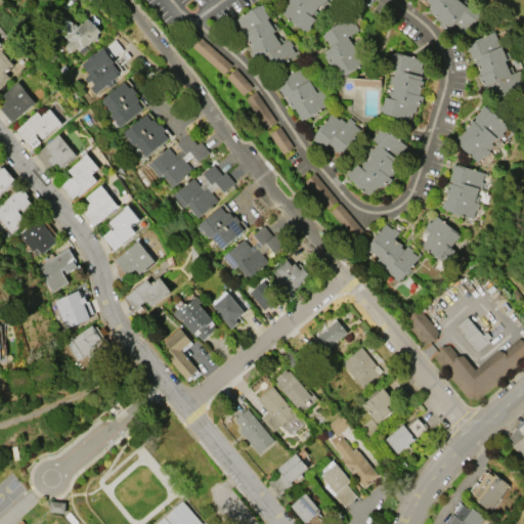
[(329,0),(323,6),(321,4),(313,15),(317,18),(314,22),(311,26),(312,27),(309,31),(306,29),(305,31),(295,23),(282,13),(288,7),(287,5),(290,0),(329,0)]
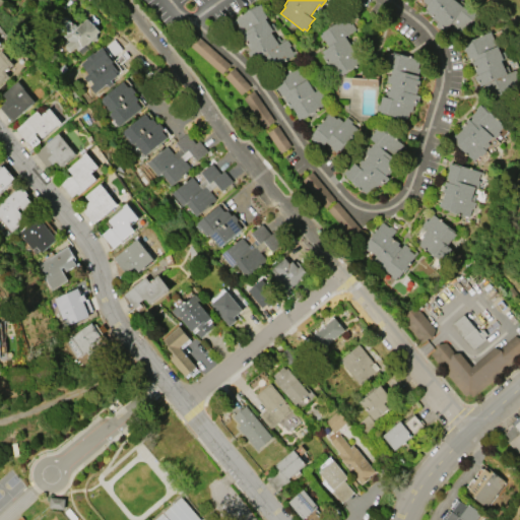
[(456,0),(464,7),(467,3),(480,13),(476,18),(460,39),(449,28),(446,31),(438,25),(440,22),(437,19),(429,12),(430,10),(427,8),(428,6),(424,2),(425,0),(456,0)]
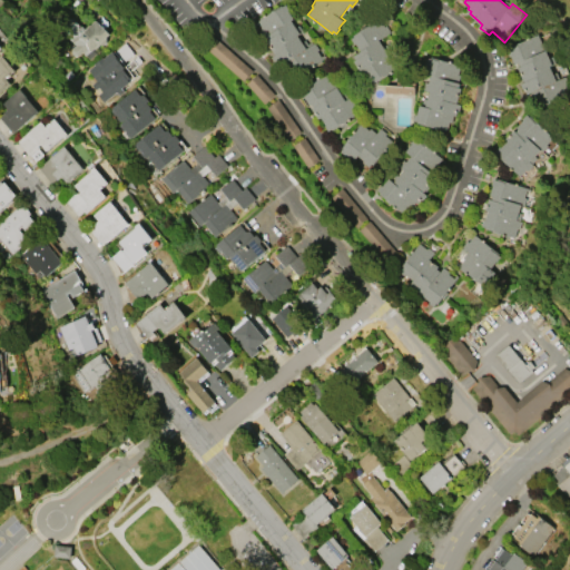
[(296,25),(302,32),(298,35),(302,41),(305,39),(310,46),(315,42),(320,49),(318,50),(323,57),(326,55),(327,57),(293,79),(284,65),(278,69),(272,58),(276,55),(267,41),(269,40),(267,37),(265,38),(261,31),(263,30),(259,26),(258,25),(257,26),(256,27),(255,26),(254,25),(283,5),(284,7),(287,5),(292,12),(290,15),(296,25)]
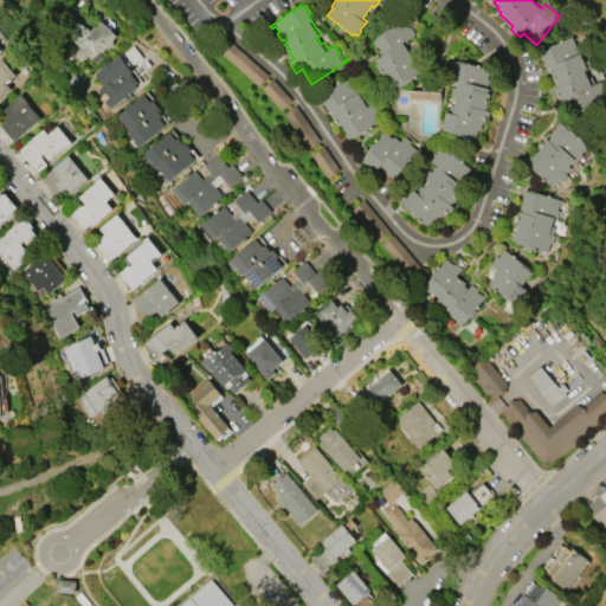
[(64,27),(76,18),(78,21),(79,20),(85,27),(86,26),(91,32),(91,31),(103,23),(108,28),(110,26),(114,31),(118,37),(100,52),(103,57),(96,63),(92,58),(91,59),(88,56),(82,60),(75,52),(81,47),(77,44),(78,43),(69,32),(64,27)]
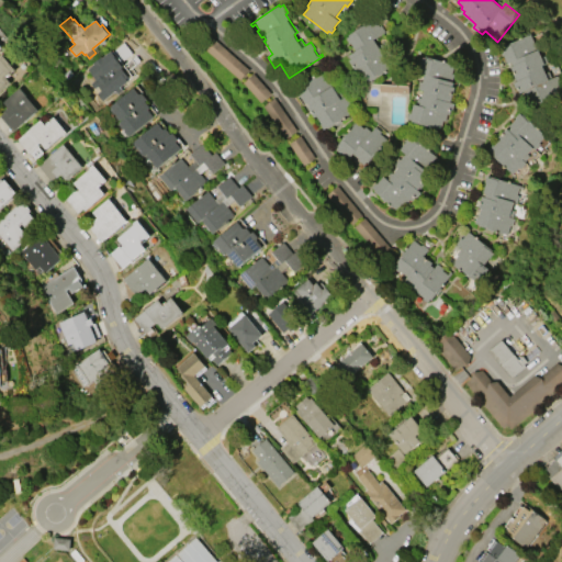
[(378,18),(381,22),(385,31),(378,35),(396,65),(367,82),(359,69),(356,70),(349,60),(351,58),(349,55),(356,51),(348,38),(355,34),(353,33),(369,23),(378,18)]
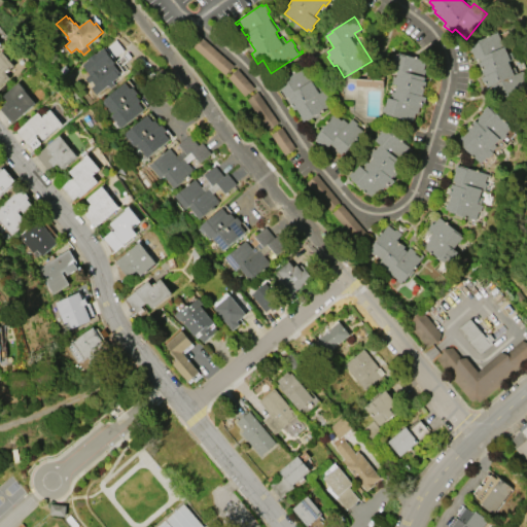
[(526,83),(526,86),(500,98),(494,84),(487,88),(485,82),(484,82),(482,77),(485,76),(480,62),(482,61),(481,58),(477,60),(473,51),(471,51),(469,46),(478,43),(477,40),(500,32),(508,54),(512,51),(515,59),(508,61),(512,67),(515,66),(518,73),(524,71),(526,76),(525,77),(526,83)]
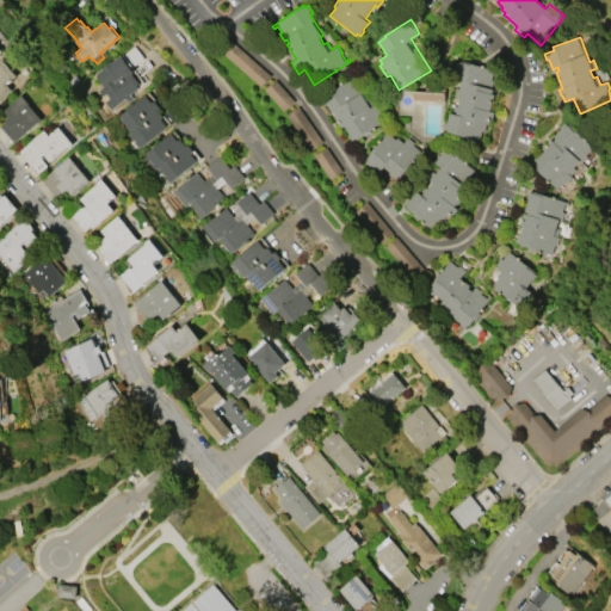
[(128,67),(141,61),(135,48),(122,54),(128,67)]
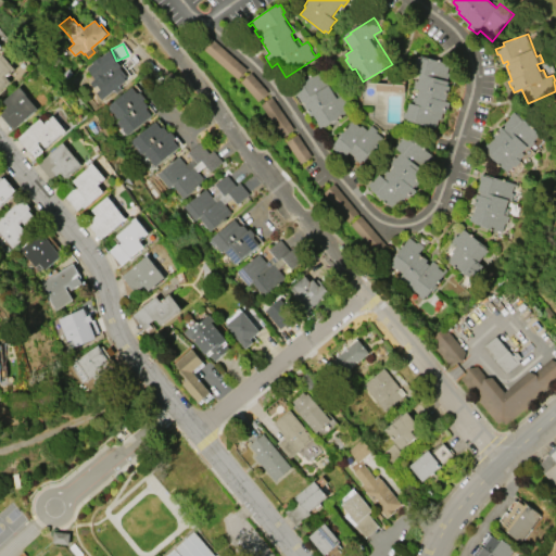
[(127,79),(101,100),(96,92),(100,89),(97,85),(93,88),(90,84),(95,79),(87,68),(93,63),(91,62),(100,55),(101,57),(110,49),(118,61),(117,61),(128,75),(126,77),(127,79)]
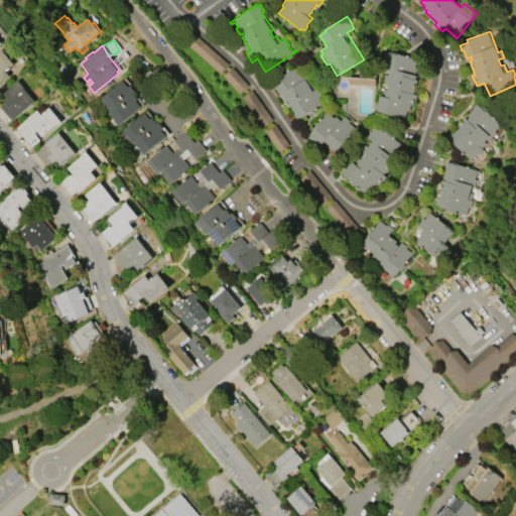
[(0,51),(3,49),(14,63),(6,71),(10,76),(0,84),(0,51)]
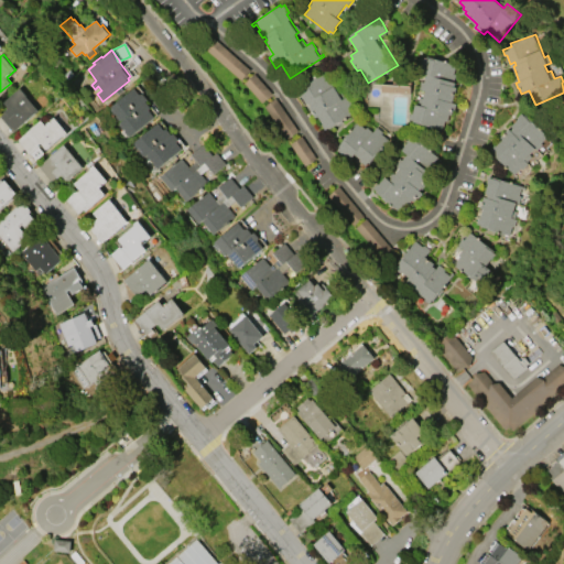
[(443,130),(413,121),(414,120),(410,119),(412,112),(413,114),(416,104),(421,106),(425,90),(422,90),(430,65),(456,73),(454,82),(456,82),(455,86),(457,87),(453,102),(457,104),(456,110),(454,109),(453,115),(451,114),(449,119),(446,118),(443,130)]
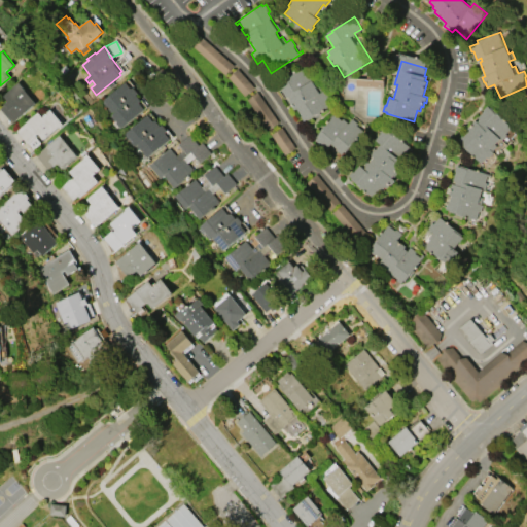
[(330,105),(304,121),(301,116),(302,115),(297,108),(294,109),(288,100),(290,99),(289,96),(286,98),(282,90),(281,91),(277,85),(284,80),(283,79),(303,67),(307,72),(310,70),(315,78),(312,80),(316,86),(319,85),(322,91),(324,90),(329,97),(327,98),(328,100),(327,100),(330,105)]
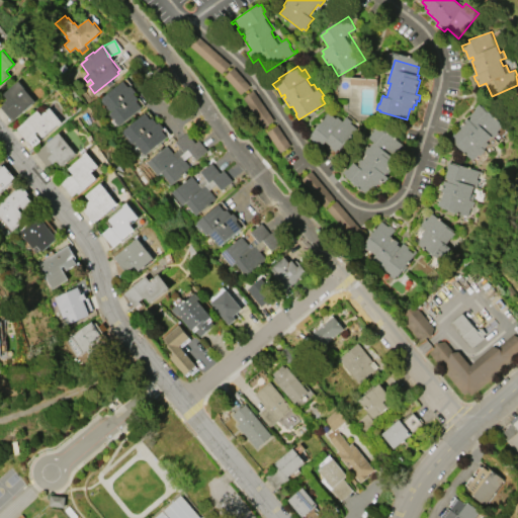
[(238,91),(225,76),(234,68),(247,82),(238,91)]
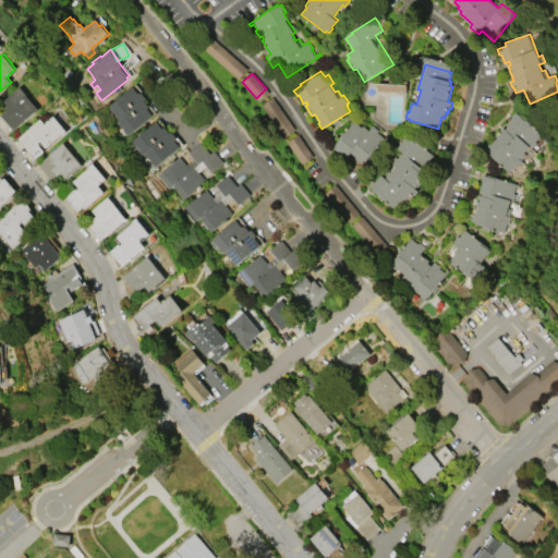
[(408,93),(378,91),(378,83),(403,84),(403,81),(408,81),(408,93)]
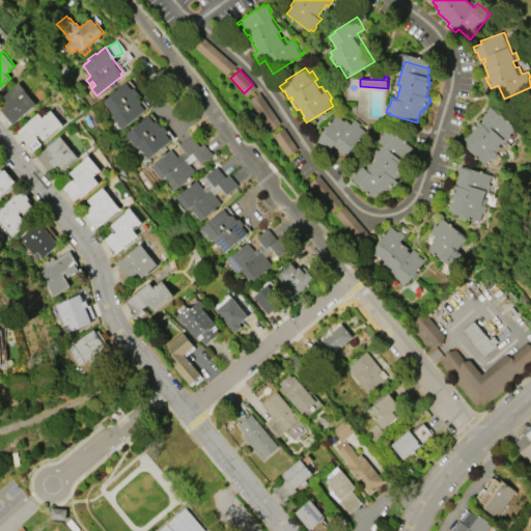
[(19,83),(36,104),(12,123),(0,109),(8,101),(4,95),(19,83)]
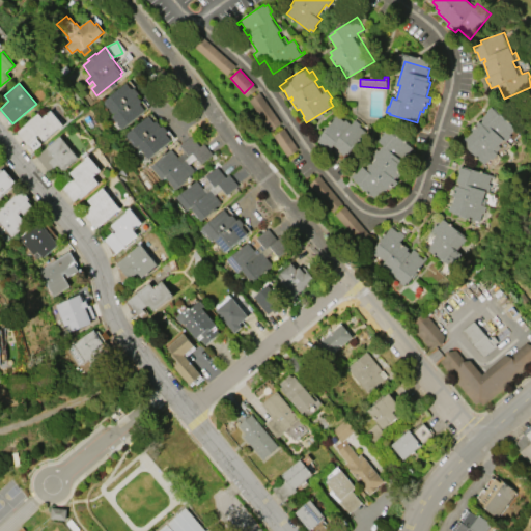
[(145,110),(122,128),(121,127),(120,129),(116,123),(117,123),(116,121),(115,121),(111,116),(113,115),(103,102),(126,83),(131,89),(134,86),(139,93),(136,95),(142,102),(140,104),(145,110)]
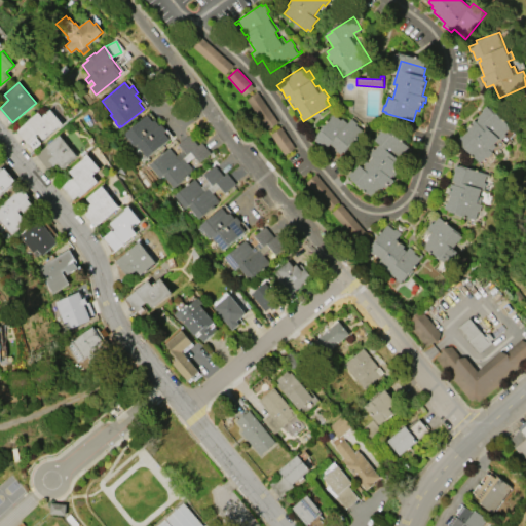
[(261,120),(245,96),(256,88),(272,113),(261,120)]
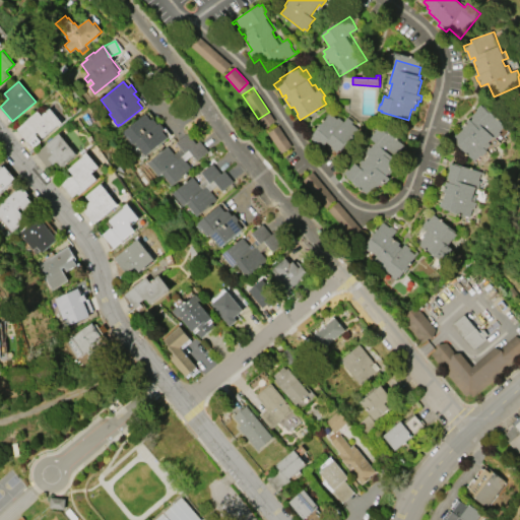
[(474,160),(452,138),(457,134),(457,135),(464,128),(462,126),(469,119),(471,121),(473,118),(472,116),(479,110),(477,108),(481,104),(484,107),(485,106),(505,126),(484,146),(486,148),(474,160)]
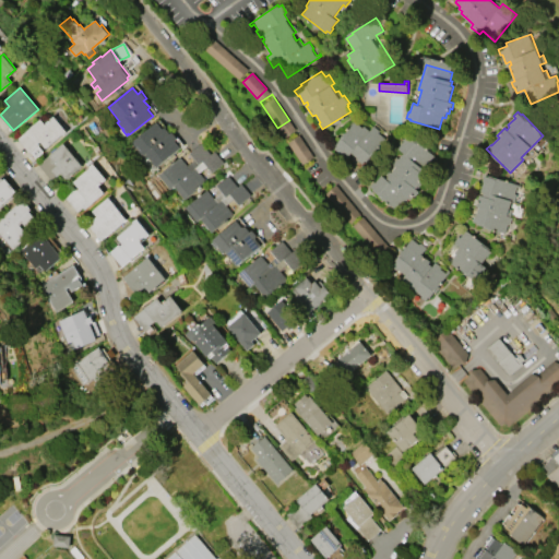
[(55,116),(68,132),(64,135),(62,134),(47,149),(40,141),(38,142),(40,144),(30,154),(16,139),(40,119),(45,123),(55,116)]
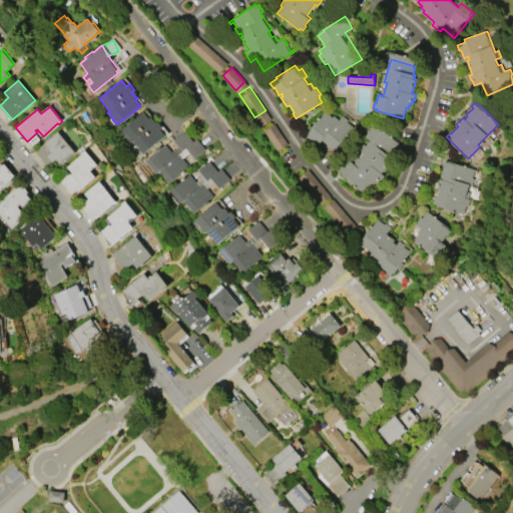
[(307,136),(328,110),(340,119),(343,115),(356,125),(335,151),(330,147),(330,146),(323,140),(319,145),(307,136)]
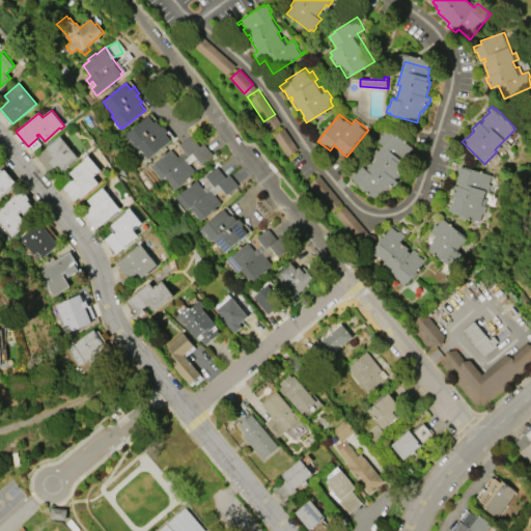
[(171,140),(148,159),(138,146),(136,147),(124,135),(147,115),(154,121),(155,120),(161,128),(163,126),(169,133),(166,135),(171,140)]
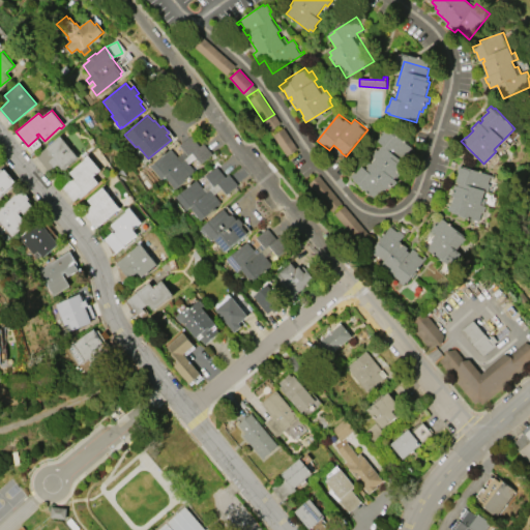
[(285,153),(272,135),(284,127),(295,145),(285,153)]
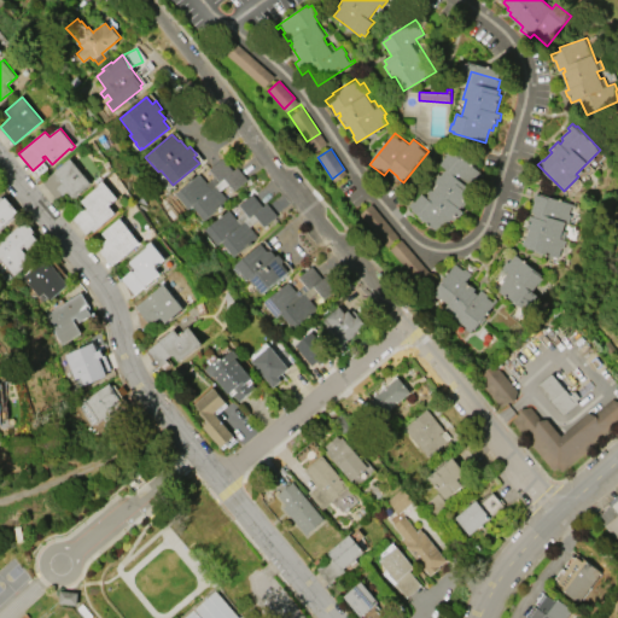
[(438,232),(413,210),(414,209),(410,205),(414,200),(415,202),(423,193),(427,198),(438,185),(436,184),(447,169),(441,164),(448,156),(447,155),(450,150),(456,155),(458,152),(482,172),(470,187),(474,191),(460,209),(464,211),(455,222),(450,217),(438,232)]
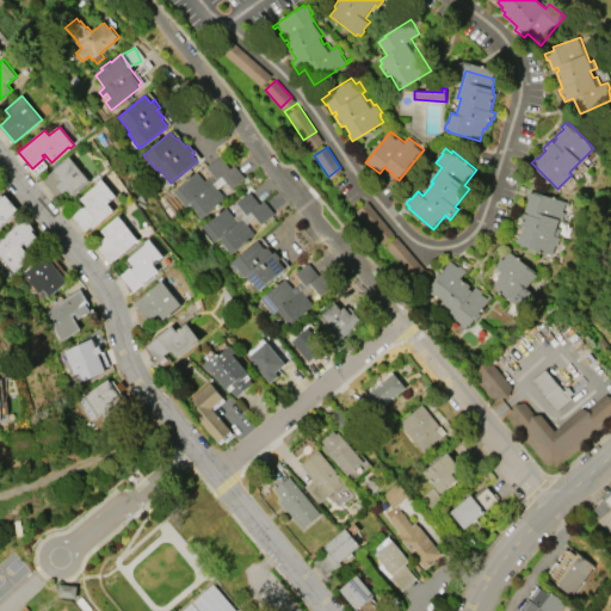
[(71,156),(90,180),(72,195),(67,189),(62,192),(61,191),(55,196),(42,179),(71,156)]
